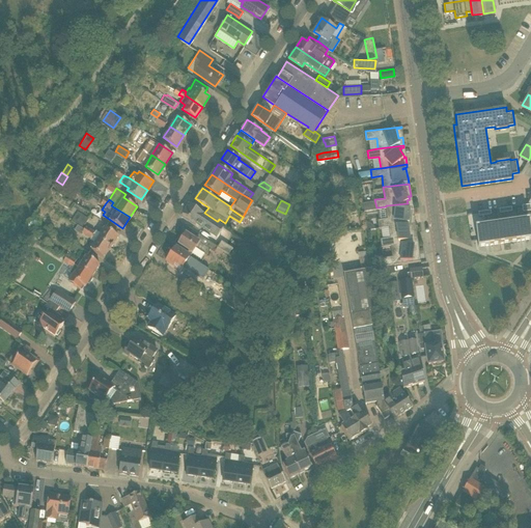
[(204,213),(189,202),(183,213),(196,222),(211,231),(217,235),(224,225),(218,221),(217,221),(204,213)]
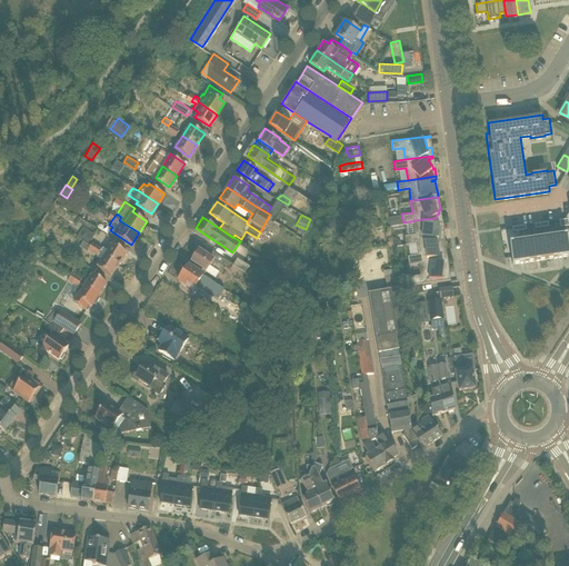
[(417,241),(439,238),(439,231),(443,231),(441,220),(437,221),(437,218),(413,220),(413,221),(416,232),(405,235),(406,244),(417,241)]
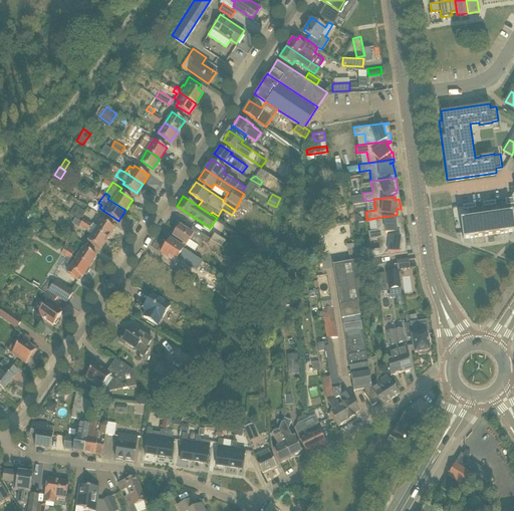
[(83,218),(81,217),(85,210),(75,203),(69,212),(75,216),(81,220),(83,218)]
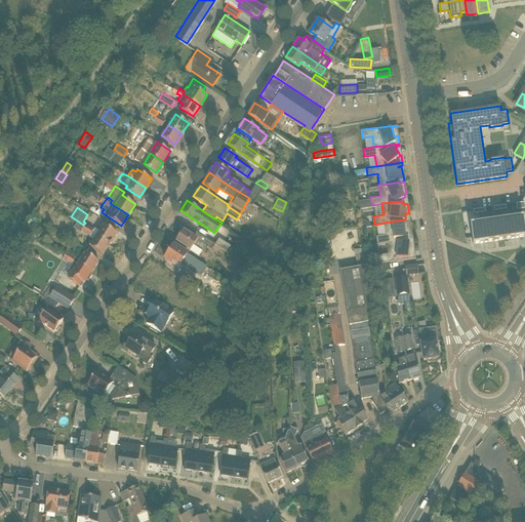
[(32,213),(25,226),(30,230),(38,217),(32,213)]
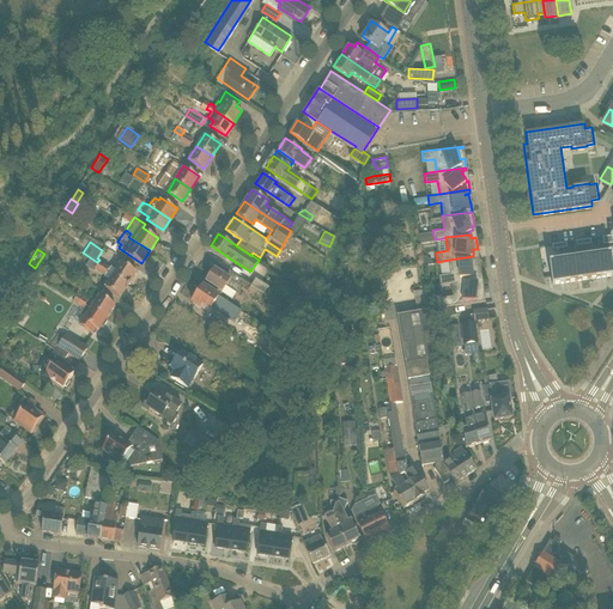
[(599,254),(601,275),(612,273),(612,266),(611,253),(611,251),(599,254)]
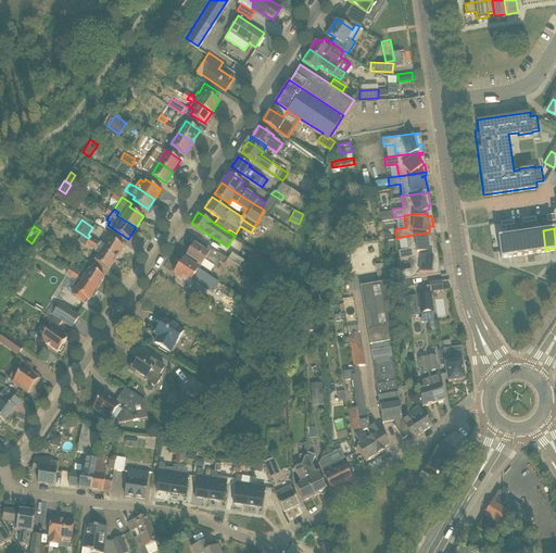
[(545,250),(543,230),(531,231),(534,251),(545,250)]
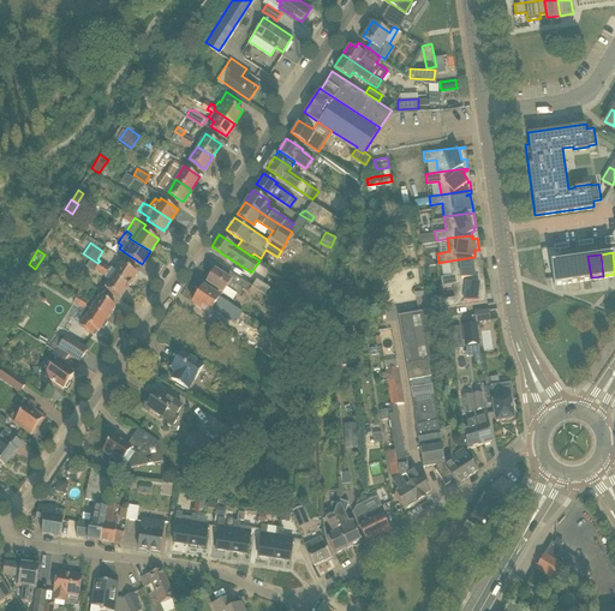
[(591,277),(587,256),(575,258),(579,280),(591,277)]
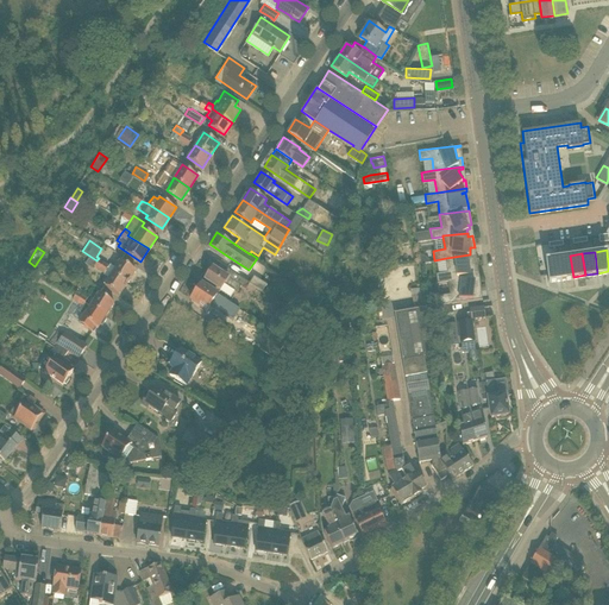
[(471,259),(470,254),(446,258),(447,271),(437,272),(438,282),(449,281),(449,279),(473,276),(472,270),(478,270),(476,258),(471,259)]
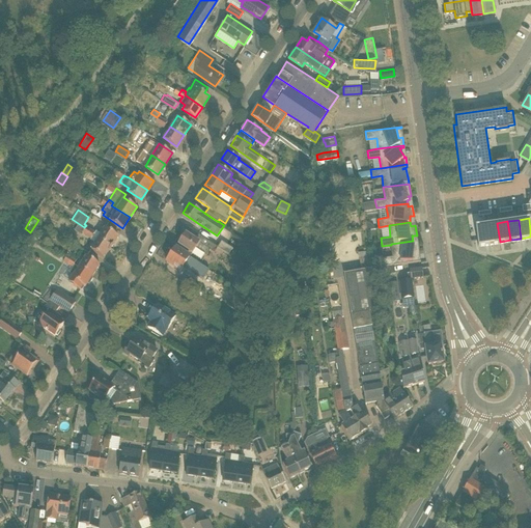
[(75,228),(81,232),(82,230),(87,233),(90,228),(86,225),(84,227),(78,223),(75,228)]
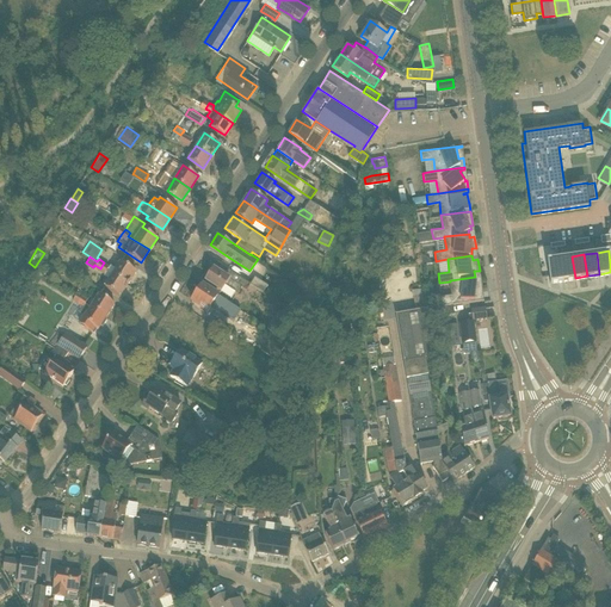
[(575,278),(572,256),(560,258),(563,279),(575,278)]
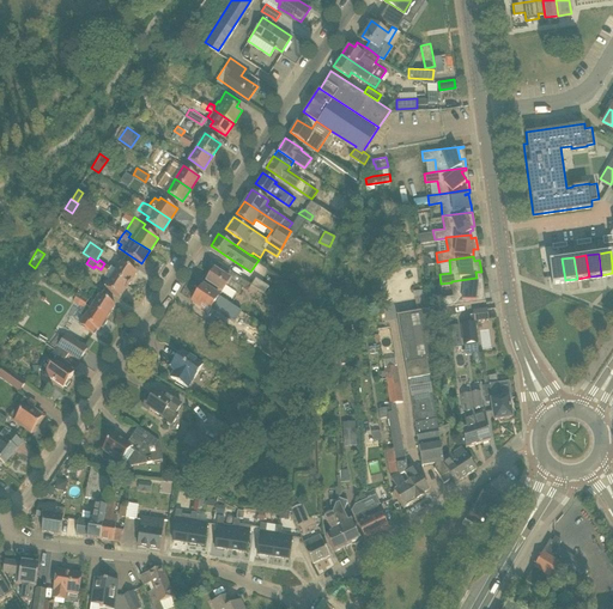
[(552,282),(565,280),(562,259),(548,261),(550,261),(550,268),(552,282)]
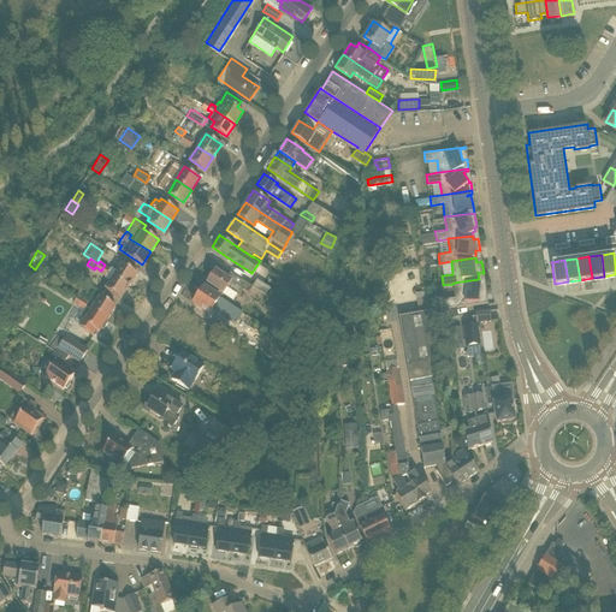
[(129,285),(137,272),(122,262),(117,268),(111,265),(110,268),(105,265),(101,271),(106,274),(107,271),(129,285)]
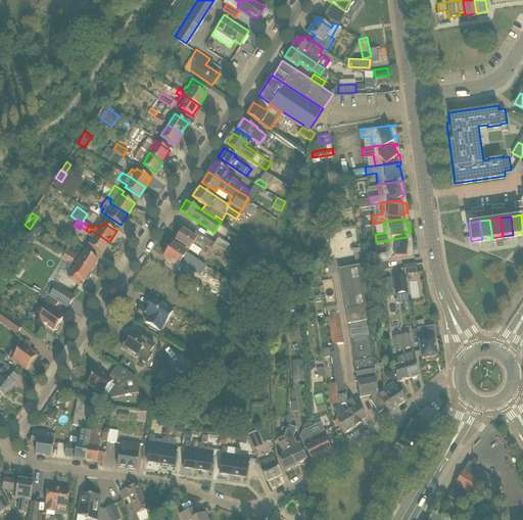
[(29,229),(22,225),(16,235),(21,238),(29,229)]
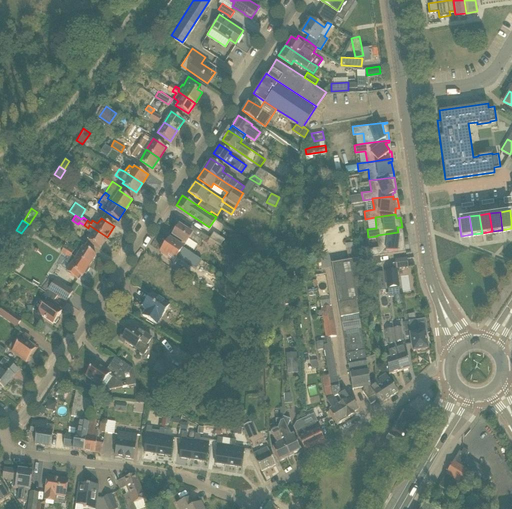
[(190,230),(179,223),(172,234),(193,248),(197,242),(199,243),(202,239),(207,242),(210,236),(194,225),(190,230)]
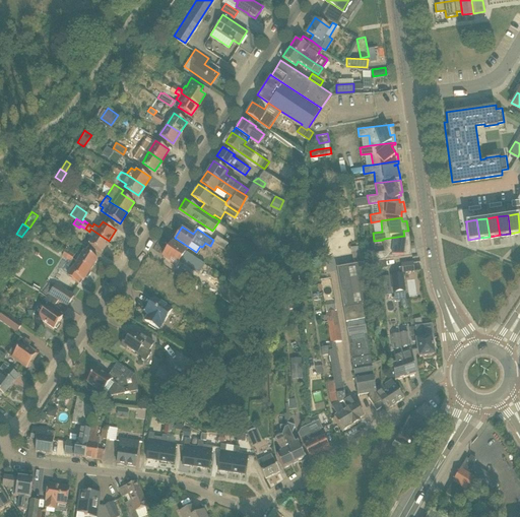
[(88,233),(93,236),(88,243),(102,251),(109,241),(90,229),(89,232),(88,233)]
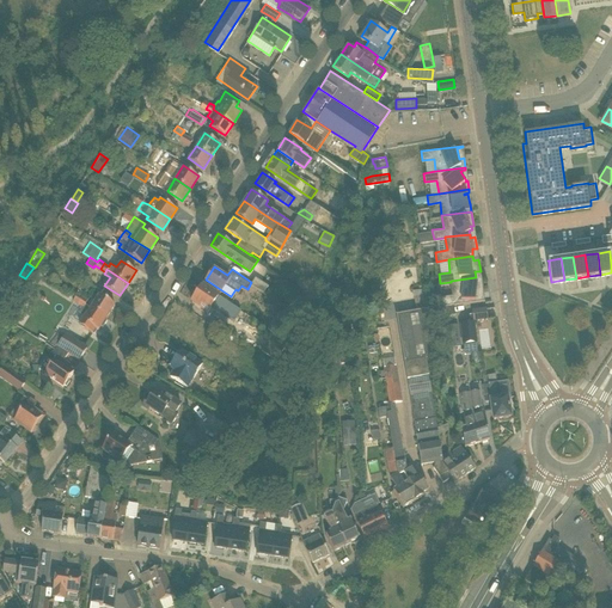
[(476,281),(476,277),(451,281),(451,282),(453,294),(441,295),(442,304),(484,298),(482,282),(477,283),(478,281),(476,281)]
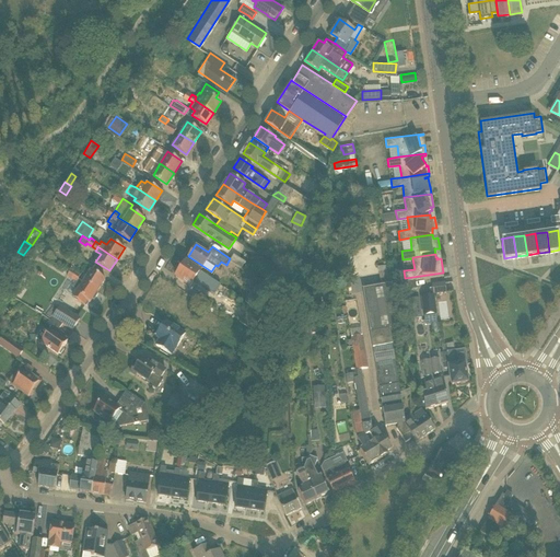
[(221,282),(214,278),(210,276),(199,268),(191,264),(189,267),(183,264),(175,276),(189,285),(194,278),(195,276),(206,282),(210,286),(212,282),(218,287),(221,282)]
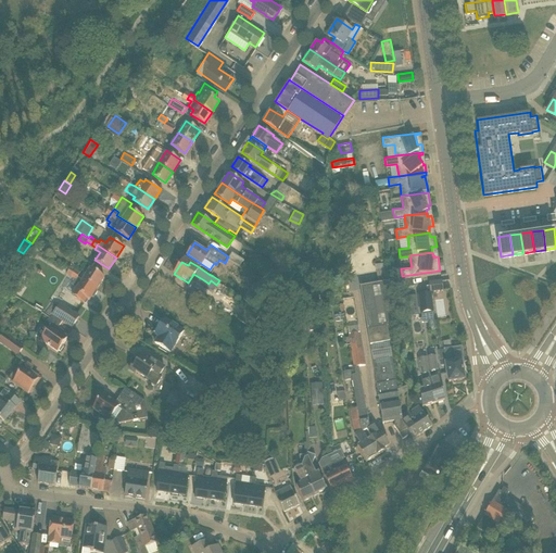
[(97,287),(104,275),(90,266),(83,278),(97,287)]
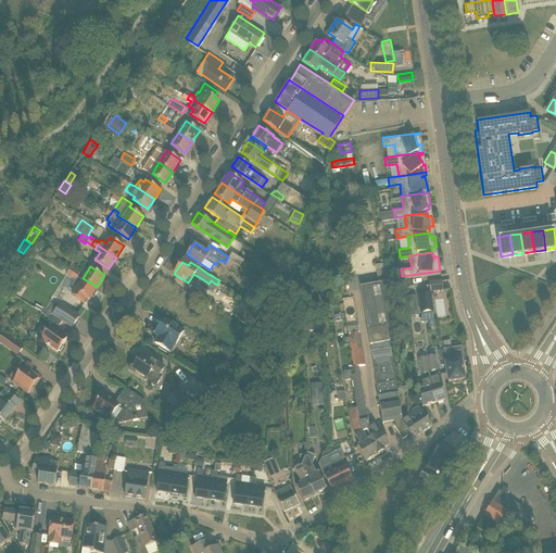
[(89,299),(97,287),(83,278),(77,274),(79,272),(75,268),(72,274),(75,277),(72,281),(77,286),(73,293),(84,301),(87,297),(89,299)]
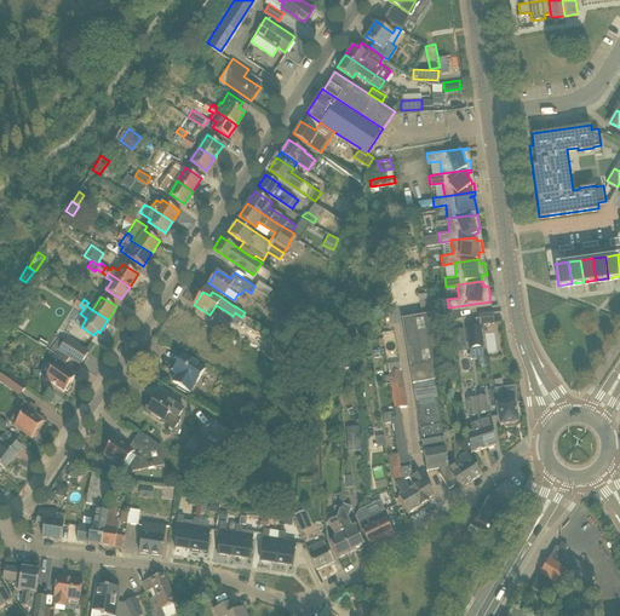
[(298,305),(294,312),(304,318),(306,311),(298,305)]
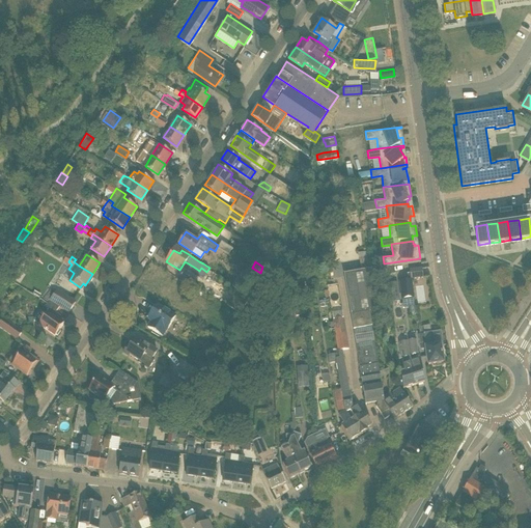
[(394,262),(384,264),(387,280),(390,280),(388,272),(395,271),(394,262)]
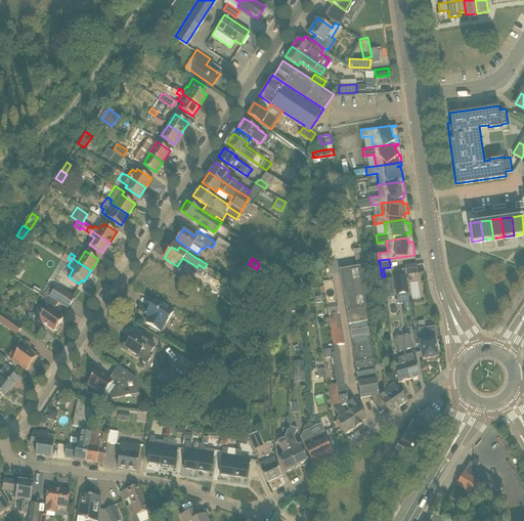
[(405,272),(418,271),(417,262),(404,264),(405,272)]
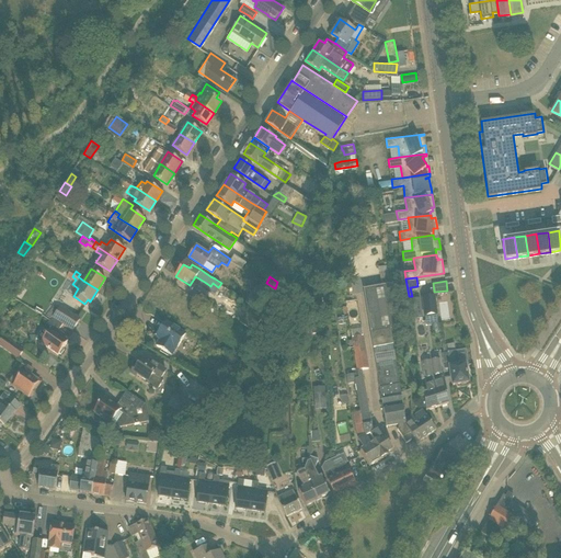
[(401,396),(400,389),(390,328),(401,326),(396,296),(393,282),(382,284),(364,286),(366,302),(386,424),(397,423),(398,428),(397,428),(407,441),(414,436),(416,440),(422,436),(413,422),(416,420),(412,414),(412,413),(405,418),(408,422),(405,422),(401,396)]
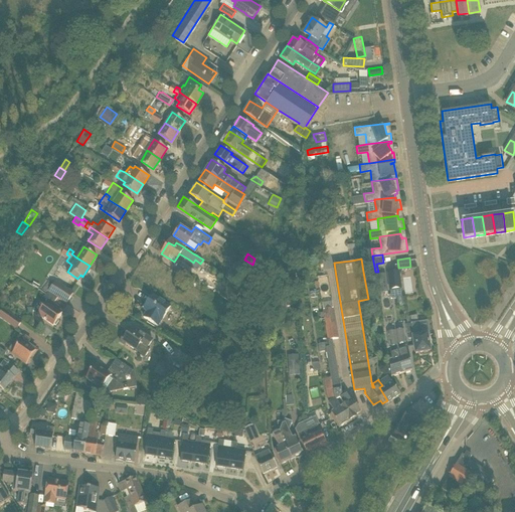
[(241,263),(236,270),(231,278),(240,284),(248,272),(250,269),(241,263)]
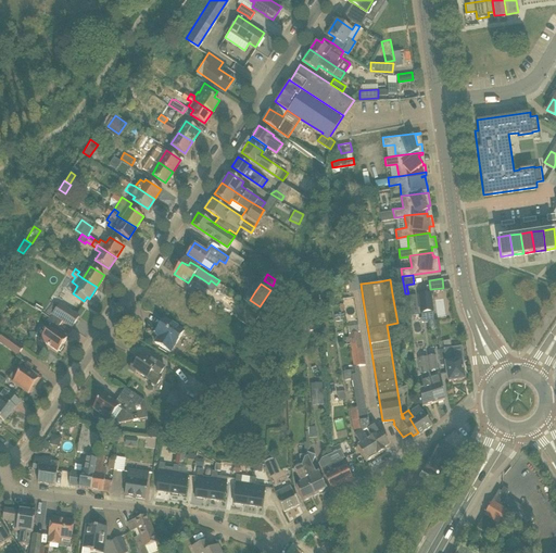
[(431,291),(419,292),(421,311),(433,309),(431,291)]
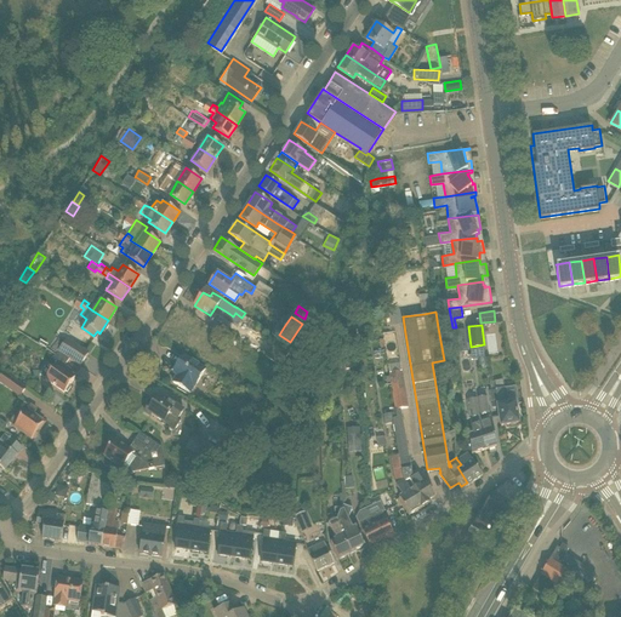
[(454,329),(457,350),(467,349),(465,327),(454,329)]
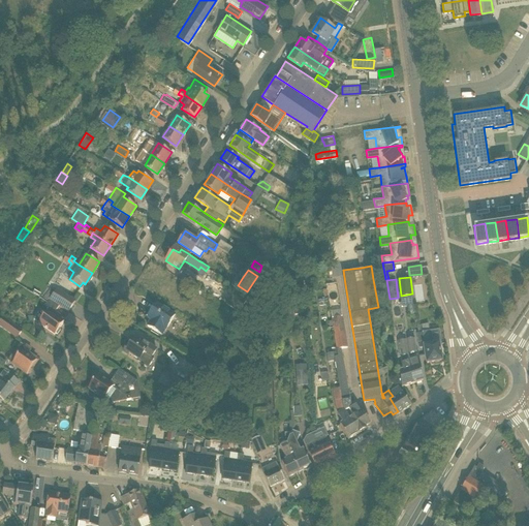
[(247,292),(247,291),(238,285),(226,302),(239,310),(249,294),(247,292)]
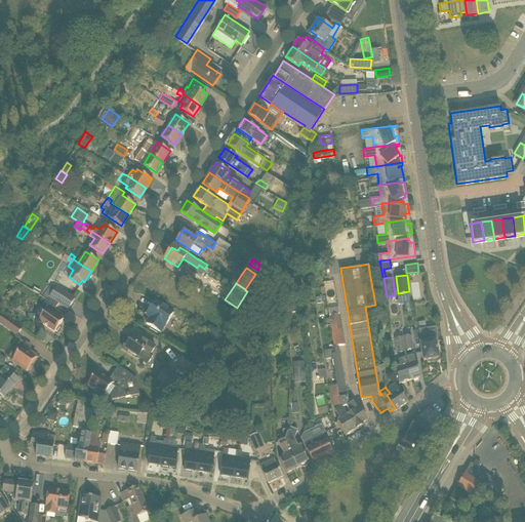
[(57,285),(55,287),(50,284),(44,292),(42,292),(41,294),(46,297),(49,295),(58,300),(68,307),(75,296),(57,285)]
